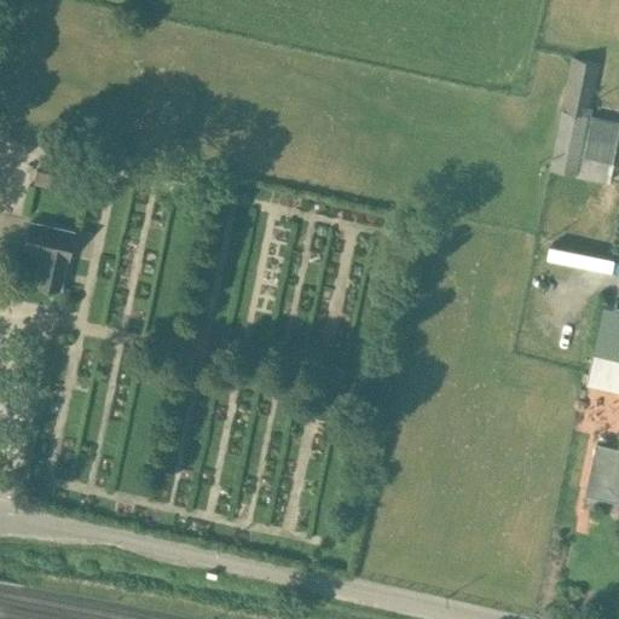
[(600,64),(574,58),(563,109),(589,115),(590,115),(593,108),(590,106),(600,64)]
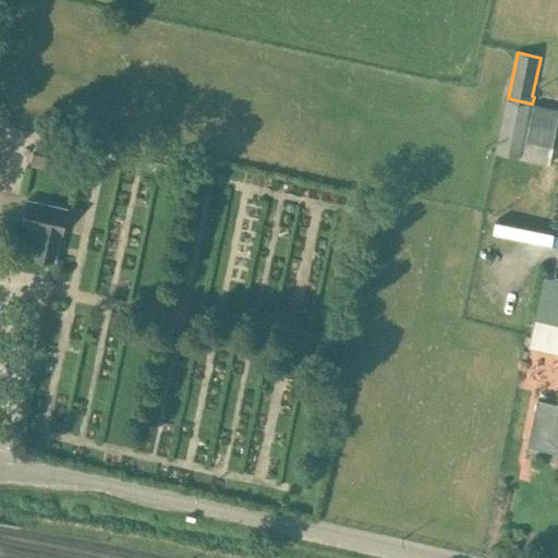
[(531,104),(508,98),(497,152),(520,157),(531,104)]
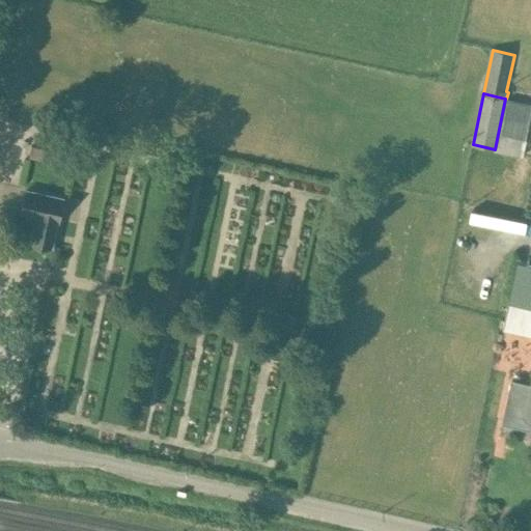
[(530,104),(506,99),(505,99),(495,149),(495,150),(523,157),(530,117),(530,104)]
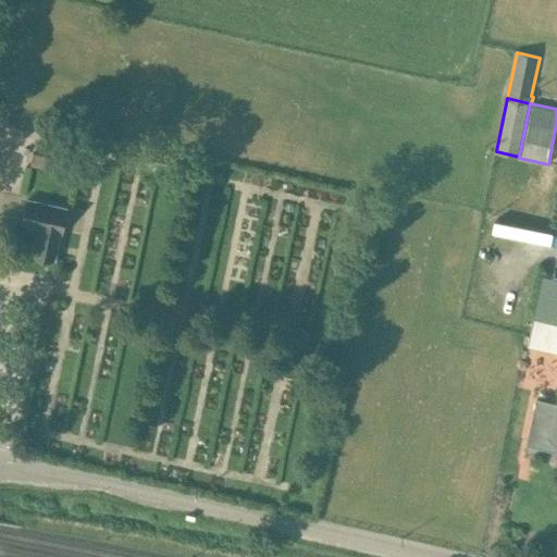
[(66,160),(33,152),(31,165),(64,172),(66,160)]
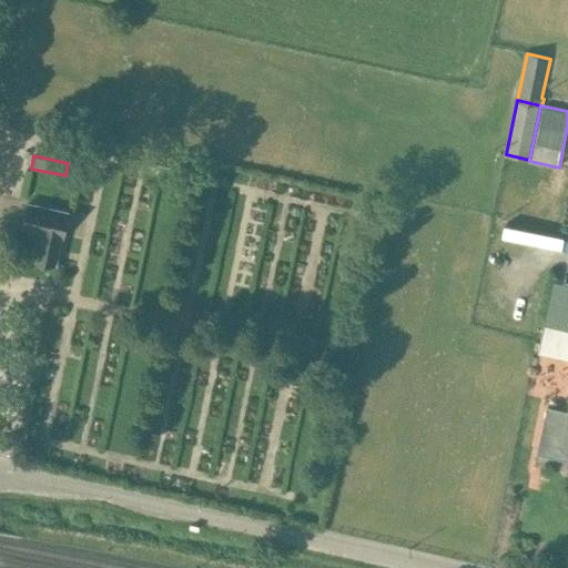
[(70,213),(30,204),(24,229),(41,232),(34,261),(57,265),(63,236),(64,236),(70,213)]
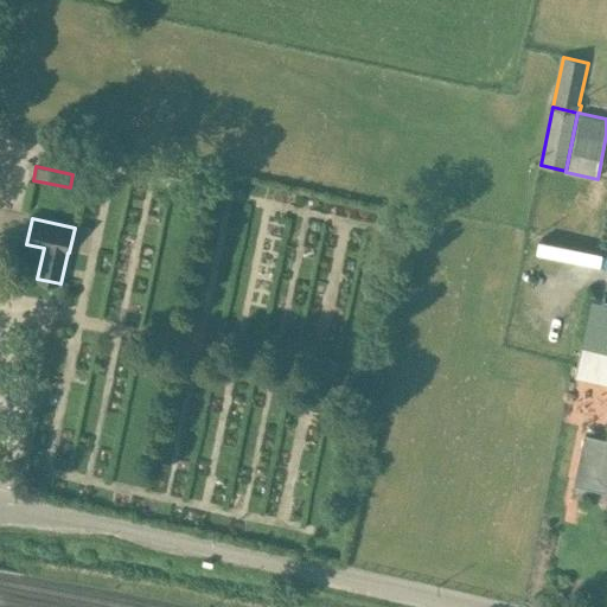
[(606,357),(583,353),(579,376),(606,382),(606,357)]
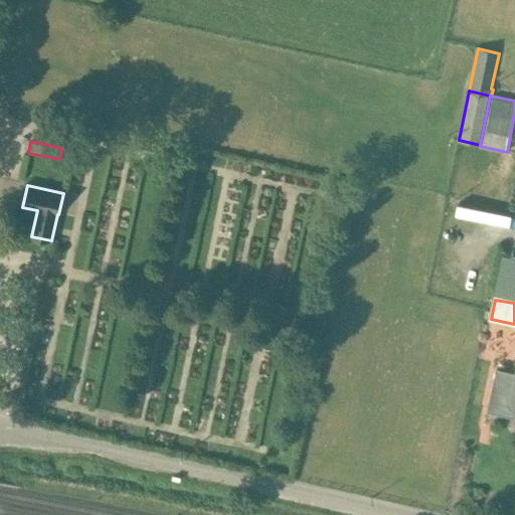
[(514,372),(497,369),(488,410),(514,415),(514,372)]
